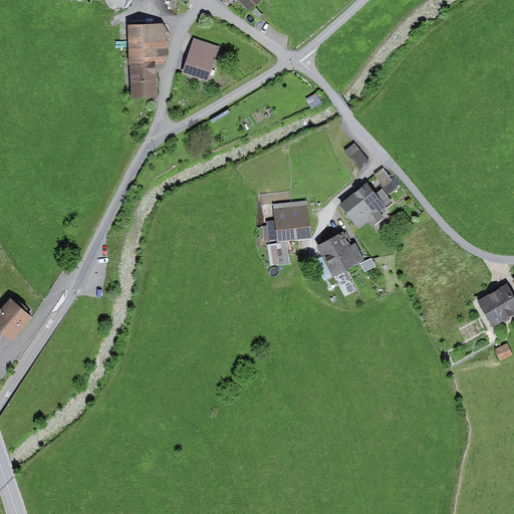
[(260,0),(238,0),(251,13),(262,1),(260,0)]
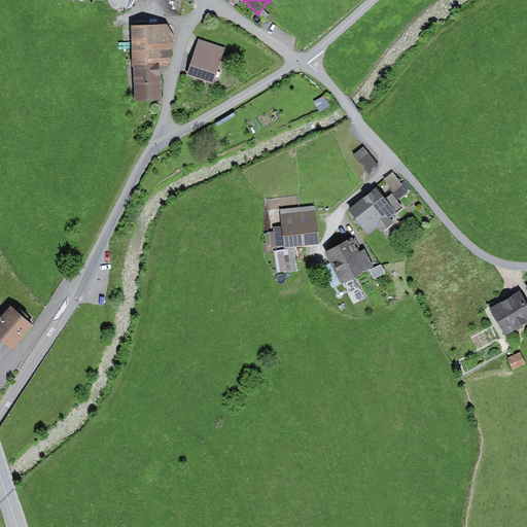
[(168,27),(132,27),(132,67),(134,67),(160,66),(168,66),(174,37),(168,27)]
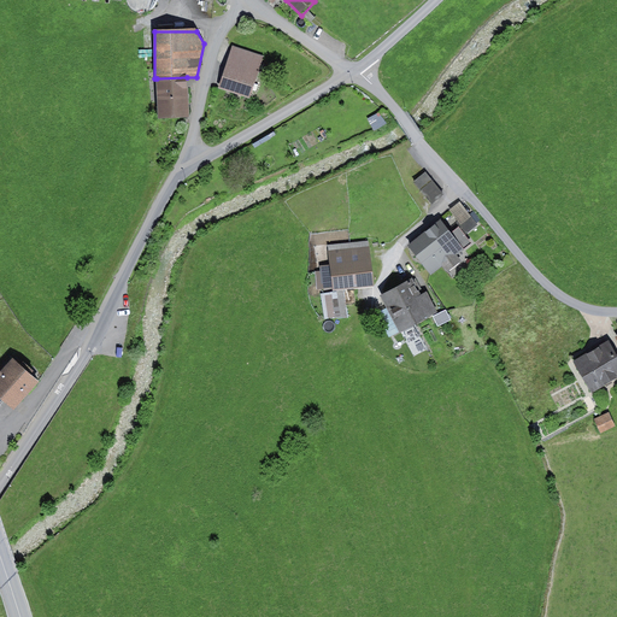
[(264,59),(234,48),(219,89),(250,100),(264,59)]
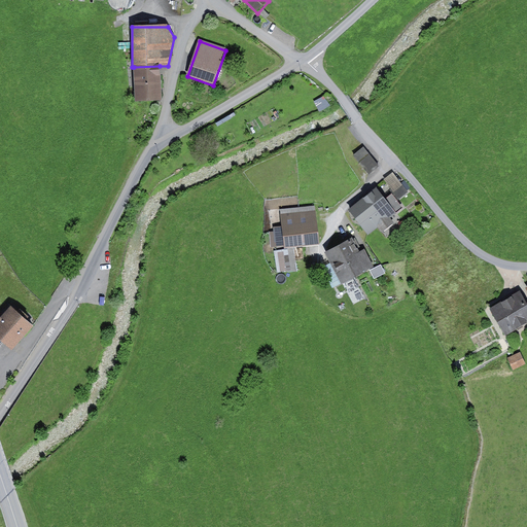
[(134,67),(135,103),(162,102),(160,66),(134,67)]
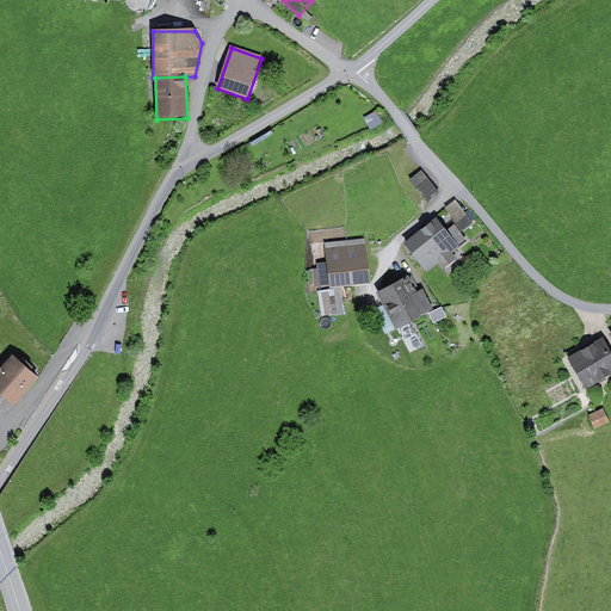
[(376,112),(364,118),(370,130),(382,124),(376,112)]
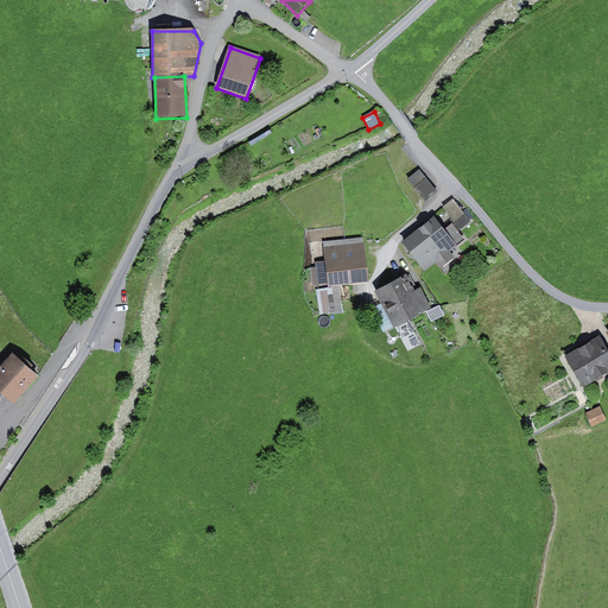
[(419,171),(407,181),(425,202),(437,192),(419,171)]
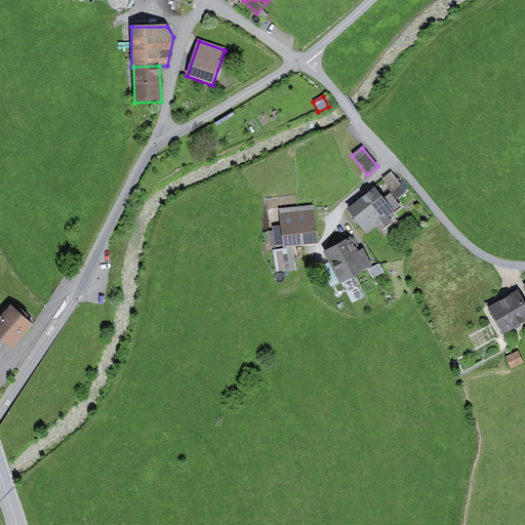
[(390,190),(399,183),(392,172),(381,179),(390,190)]
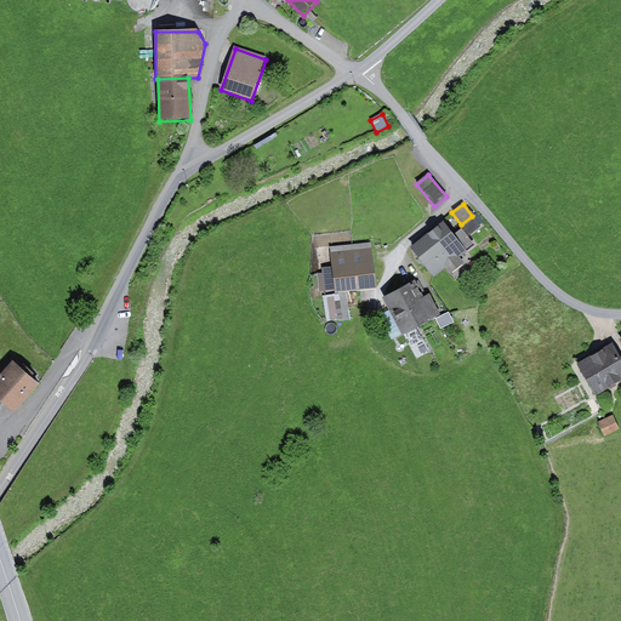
[(477,212),(472,216),(479,224),(483,222),(480,218),(482,218),(477,212)]
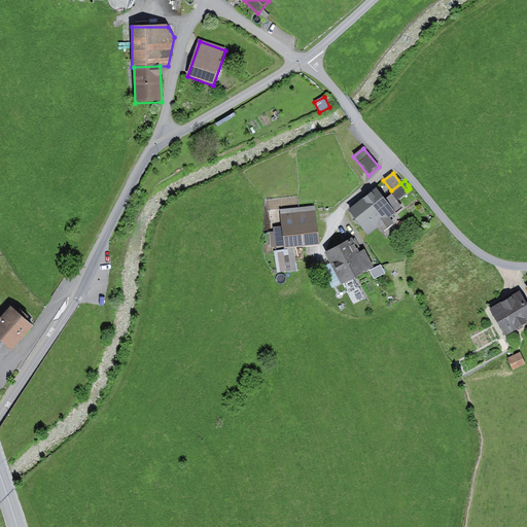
[(391,190),(390,191),(397,201),(409,192),(407,190),(400,183),(391,190)]
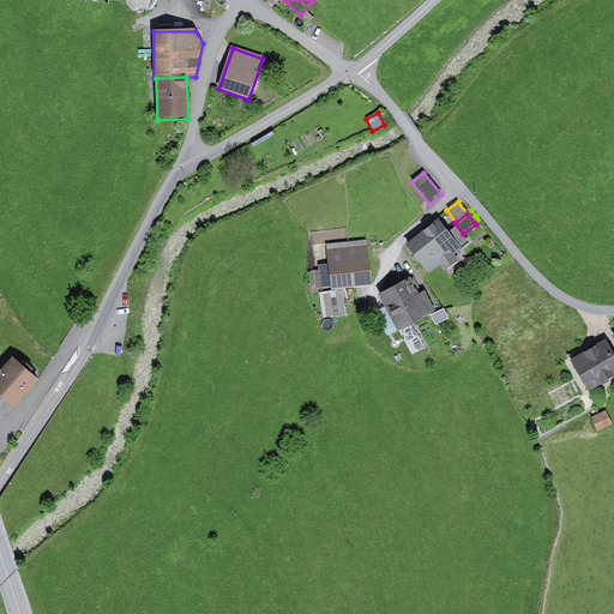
[(439,221),(407,246),(429,275),(440,266),(445,272),(458,262),(453,256),(469,244),(457,227),(449,233),(439,221)]
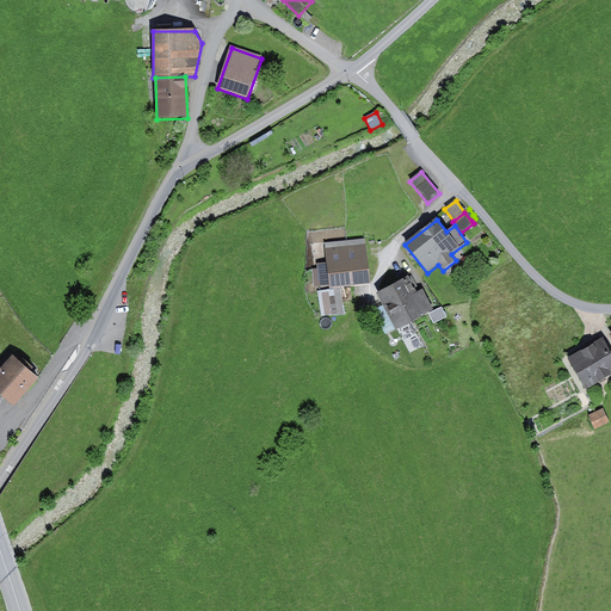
[(365,239),(323,244),(326,263),(315,264),(316,270),(312,270),(313,287),(329,284),(331,288),(370,284),(365,239)]
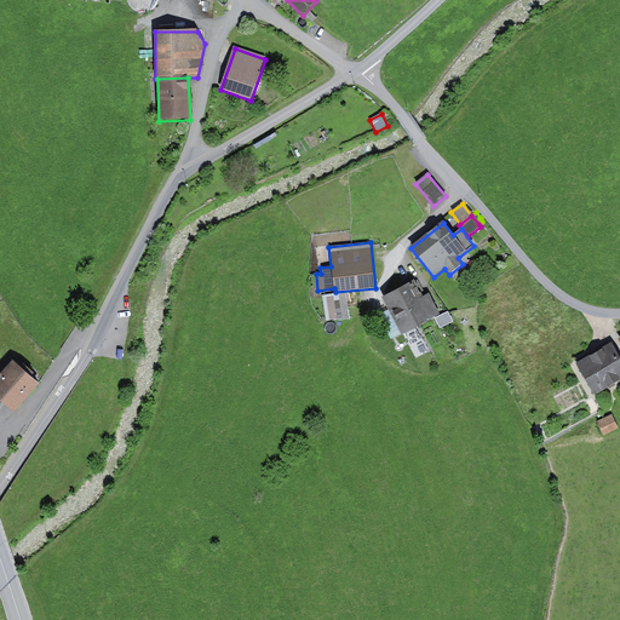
[(382,299),(391,315),(422,298),(419,294),(424,292),(418,281),(415,282),(414,281),(382,299)]
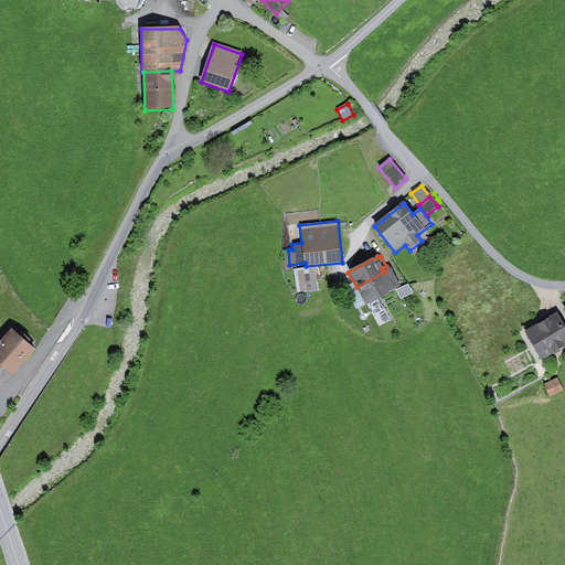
[(319,290),(316,267),(295,270),(298,294),(319,290)]
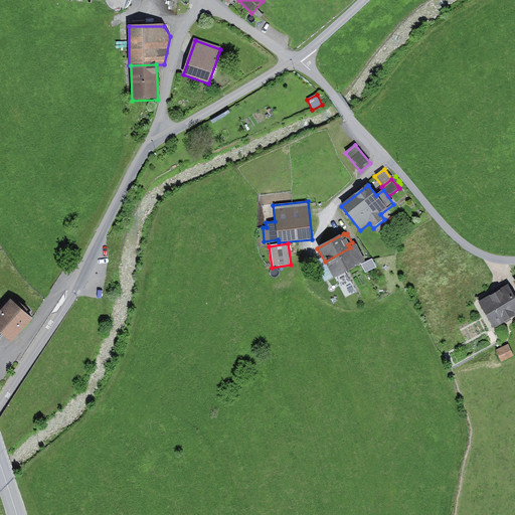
[(350,247),(325,262),(334,279),(365,262),(356,244),(350,247)]
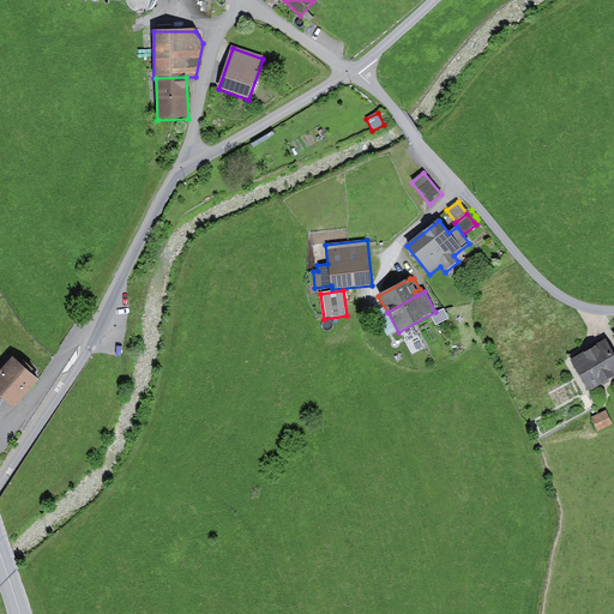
[(444,309),(431,317),(437,326),(450,319),(444,309)]
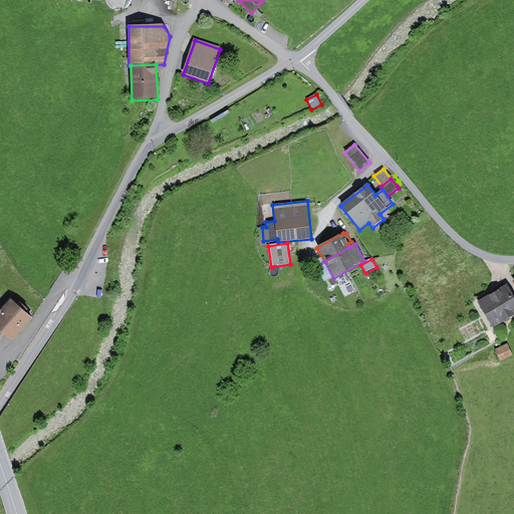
[(513,297),(508,286),(478,303),(493,329),(513,316),(513,297)]
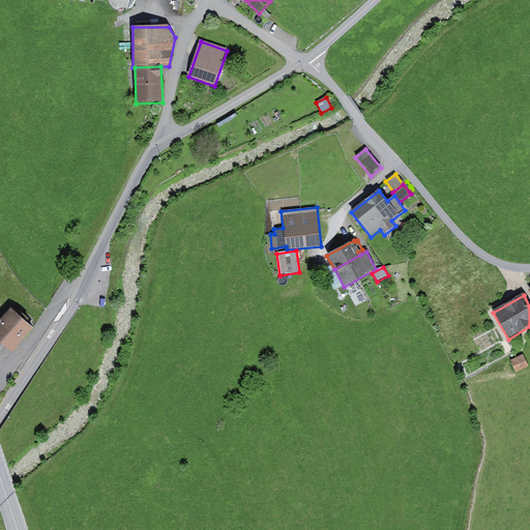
[(33,329),(10,310),(0,321),(0,343),(2,345),(12,353),(33,329)]
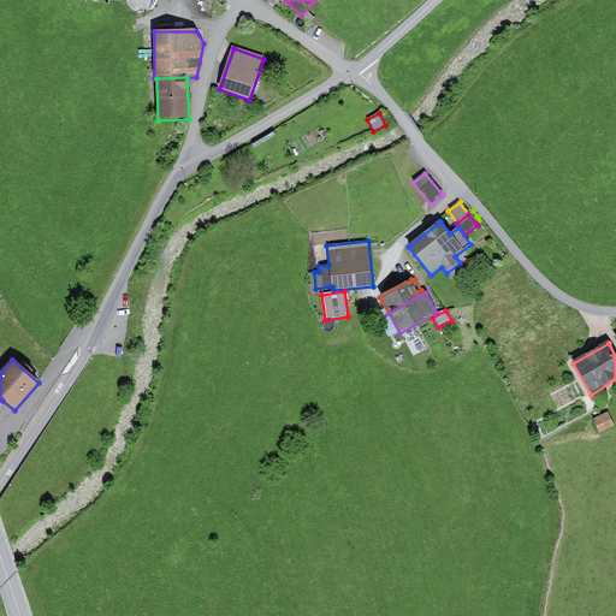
[(608,413),(593,419),(599,433),(615,427),(608,413)]
